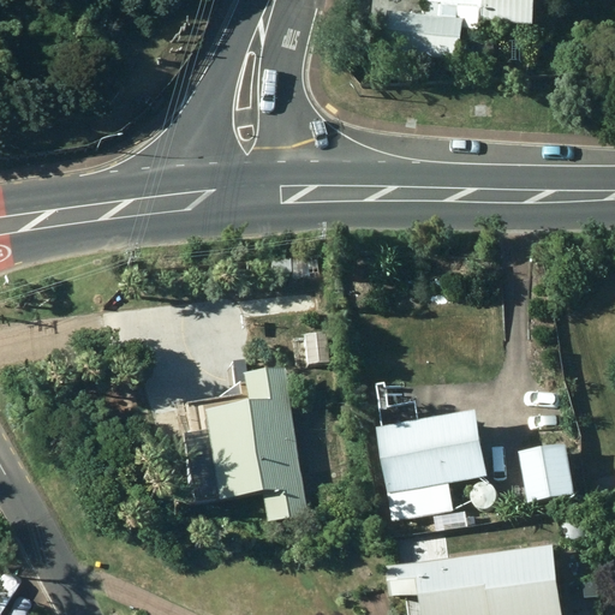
[(532,0),(417,0),(417,11),(384,9),(381,51),(457,57),(459,25),(476,28),(477,17),(531,21),(532,0)]
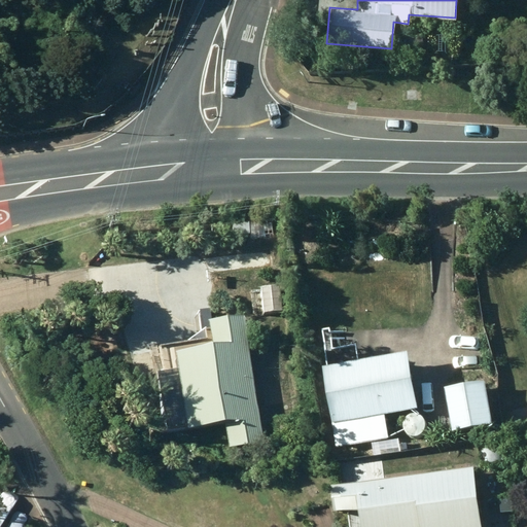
[(259,233),(259,249),(272,250),(272,233),(259,233)]
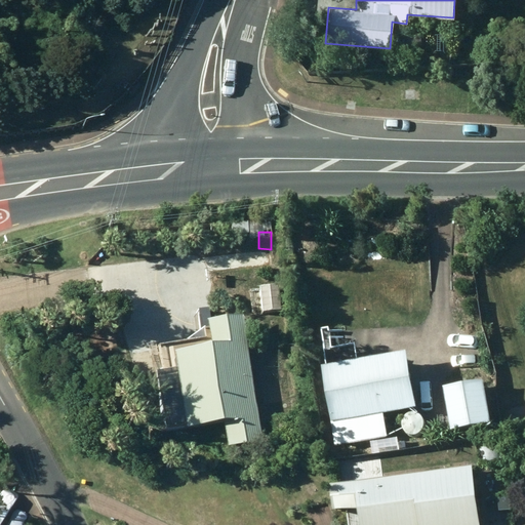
[(43,303),(30,306),(32,314),(45,311),(43,303)]
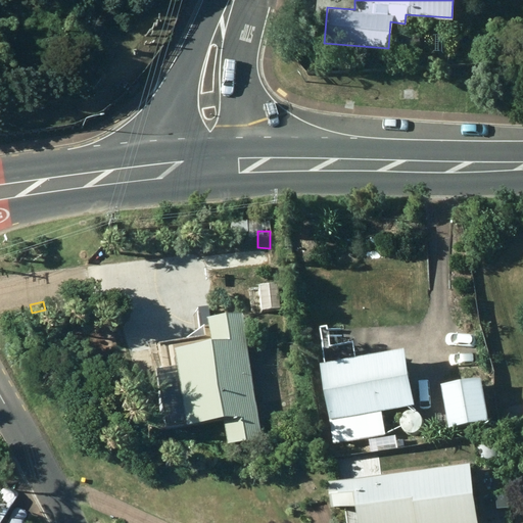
[(145,367),(154,422),(175,418),(176,423),(214,416),(219,443),(254,437),(233,310),(196,316),(200,340),(197,341),(195,331),(173,335),(174,345),(163,347),(167,363),(145,367)]
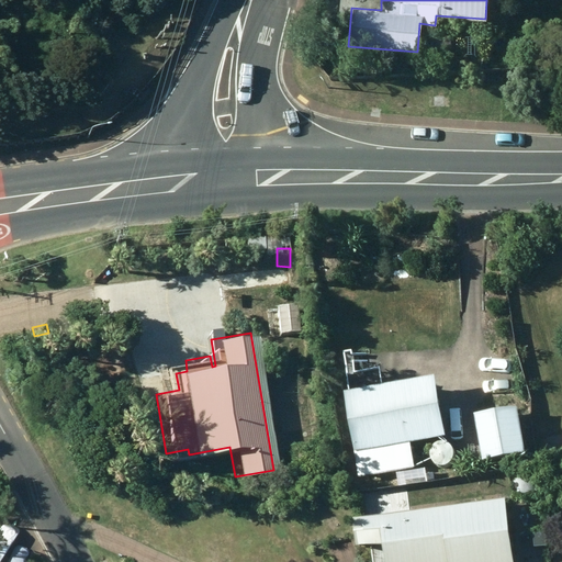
[(117,372),(113,379),(114,388),(121,392),(130,391),(134,383),(133,375),(125,371),(117,372)]
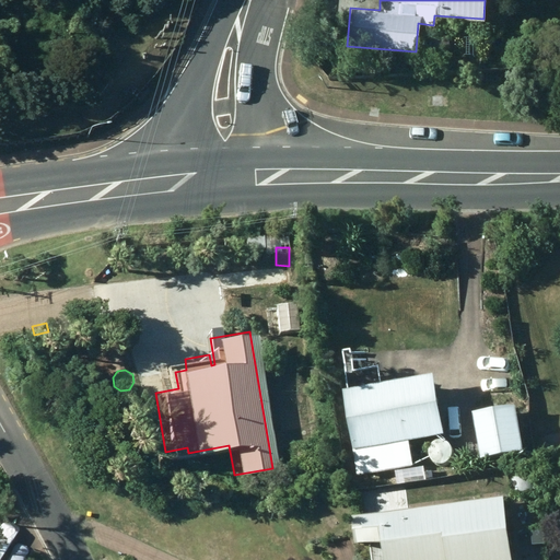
[(352,446),(442,431),(431,371),(341,386),(352,446)]
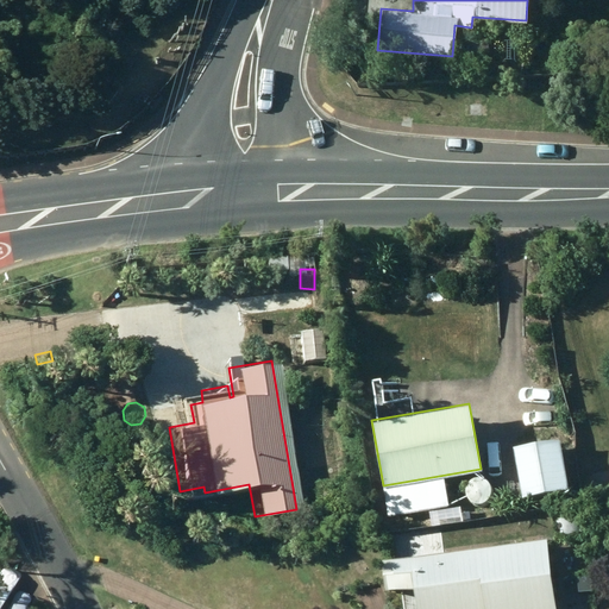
[(566,487),(557,437),(512,445),(521,495),(566,487)]
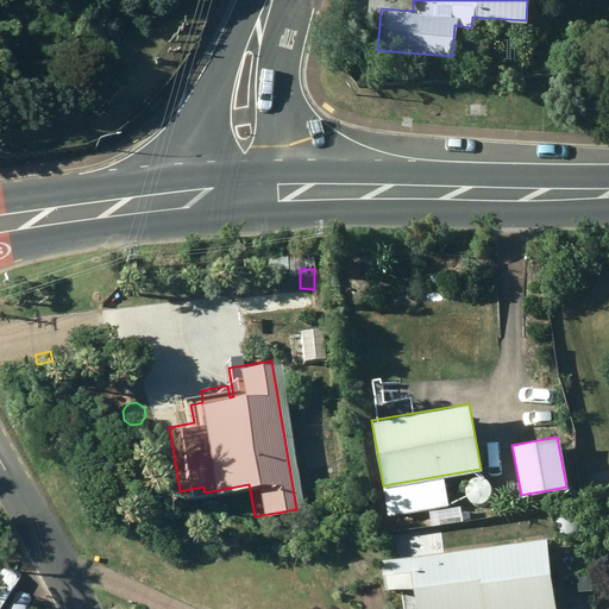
[(327,457),(320,462),(318,469),(322,476),(330,477),(337,473),(338,466),(334,459),(327,457)]
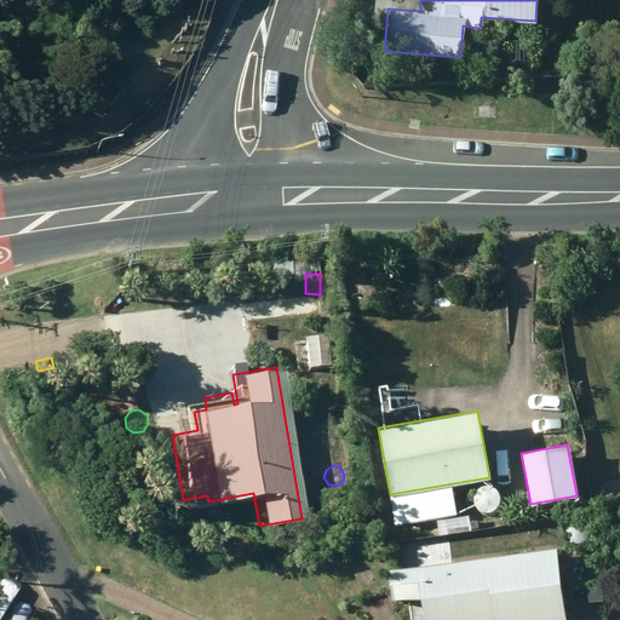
[(475,509),(477,511),(482,514),(487,515),(492,514),(495,511),(499,507),(500,503),(500,498),(499,494),(497,491),(492,487),(488,486),(483,486),(478,488),(475,491),(472,495),(472,499),(472,504),(475,509)]
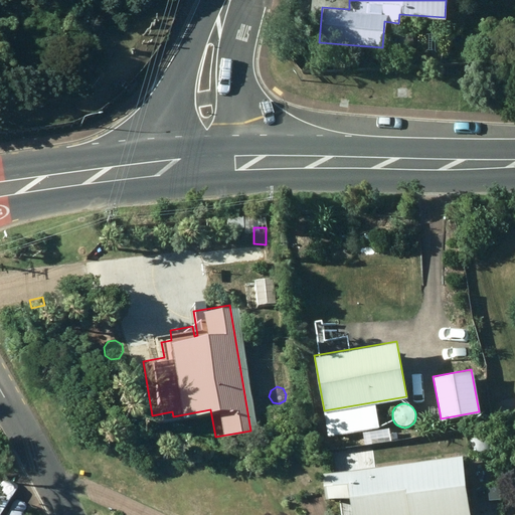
[(469,514),(461,454),(329,471),(333,497),(348,495),(350,514),(469,514)]
